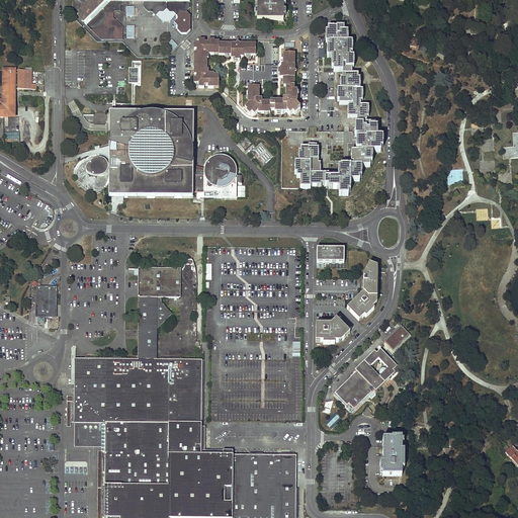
[(102,39),(121,39),(121,27),(111,18),(111,13),(114,10),(119,10),(119,5),(121,3),(121,2),(135,2),(137,2),(140,2),(143,2),(144,2),(144,7),(148,10),(152,10),(157,13),(159,10),(163,11),(166,7),(170,11),(173,11),(176,13),(180,11),(184,11),(188,7),(188,1),(186,0),(88,0),(86,2),(81,2),(81,7),(78,10),(78,16),(82,19),(87,20),(87,24),(102,39)]
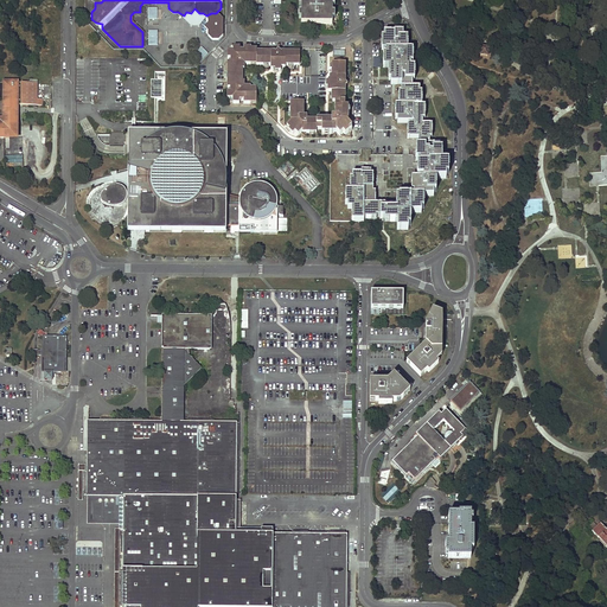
[(332,0),(300,0),(301,24),(332,24),(332,0)]
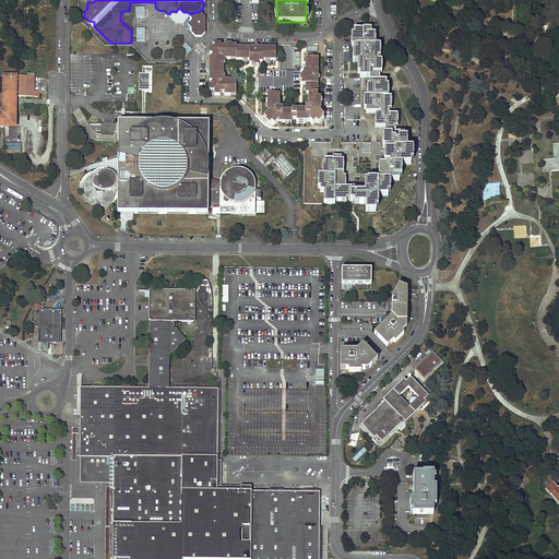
[(145,8),(135,8),(137,18),(145,18),(145,8)]
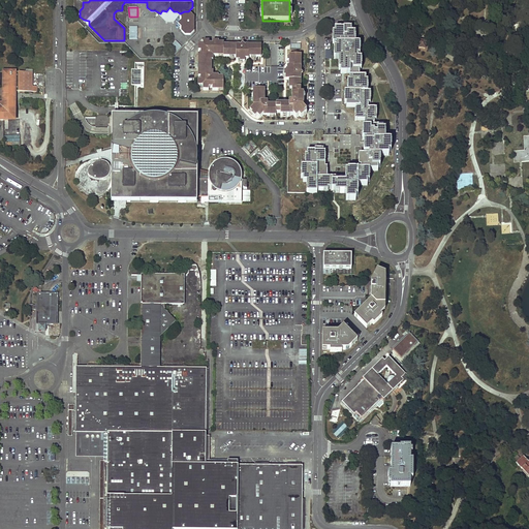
[(181,31),(184,35),(190,35),(193,31),(193,17),(190,12),(184,12),(181,17),(181,21),(177,24),(181,27),(181,31)]
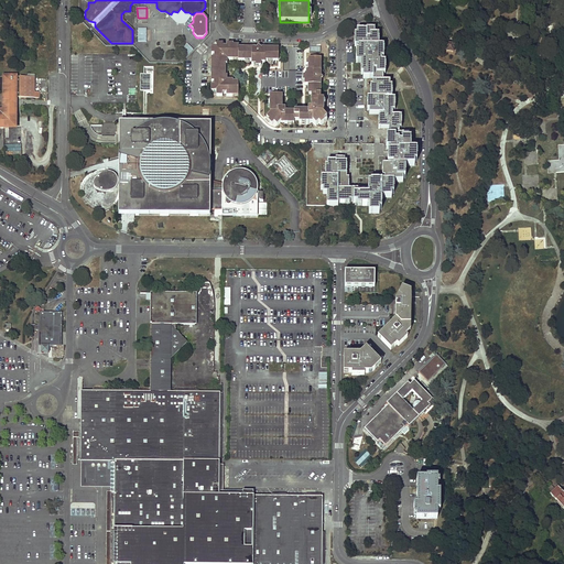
[(138,28),(138,41),(147,41),(147,28),(138,28)]
